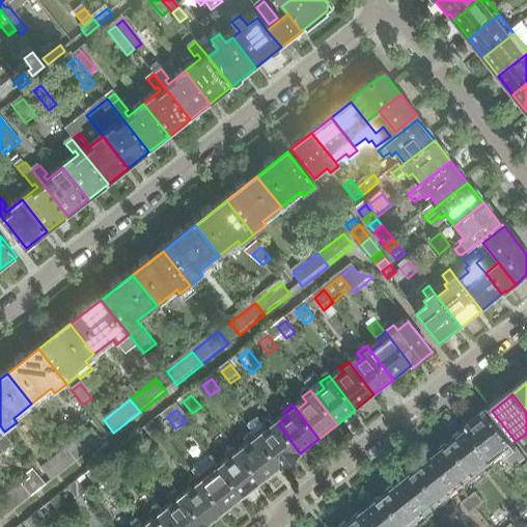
[(491,416),(470,433),(494,462),(504,453),(508,458),(518,450),(491,416)]
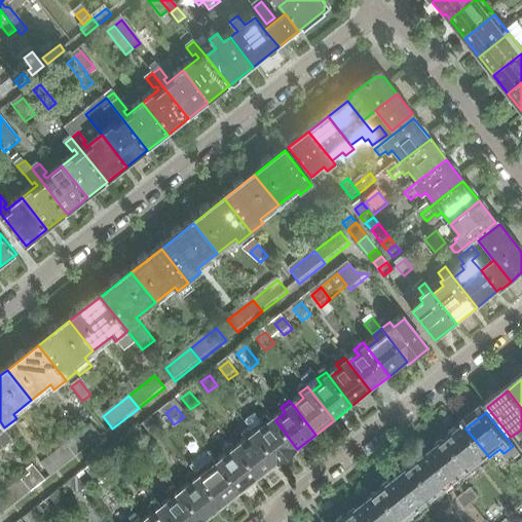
[(247,424),(252,431),(256,436),(280,467),(298,451),(297,449),(275,420),(270,415),(261,422),(257,417),(247,424)]
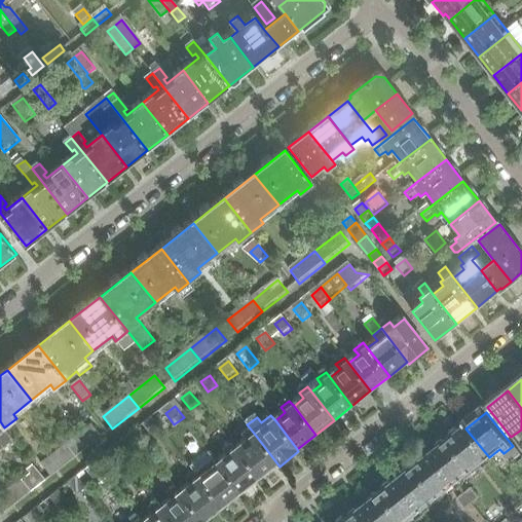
[(0,421),(0,446),(3,450),(14,441),(4,427),(0,421)]
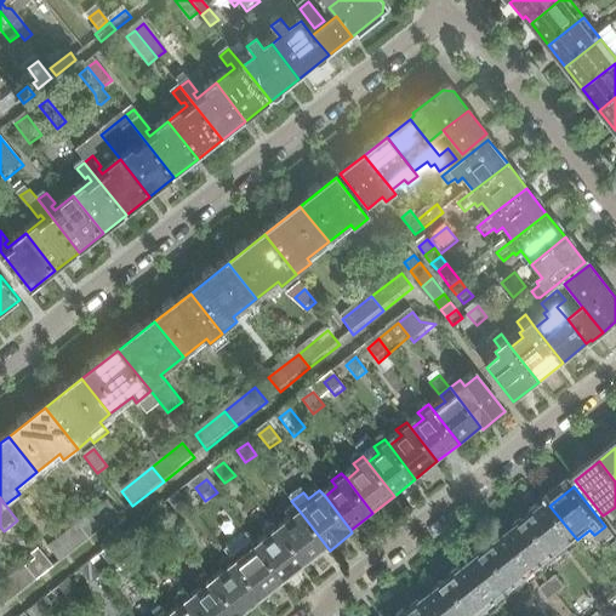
[(184,497),(174,505),(184,518),(194,511),(184,497)]
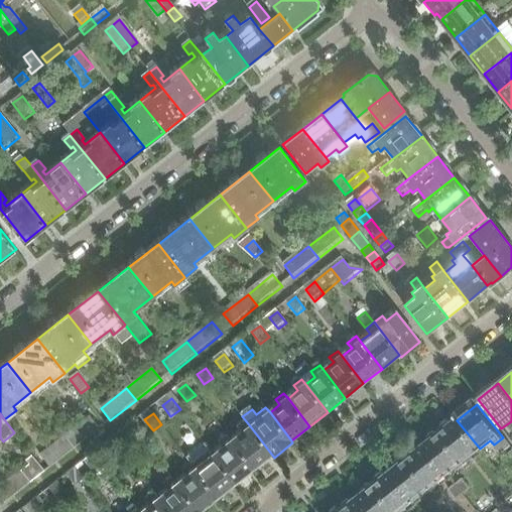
[(66,437),(75,450),(100,429),(91,417),(66,437)]
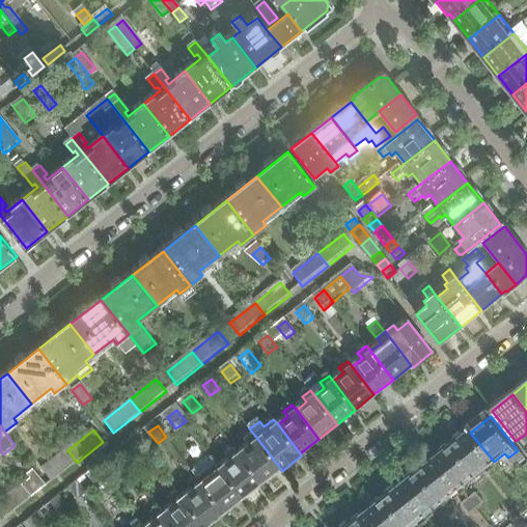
[(494,462),(470,433),(437,459),(461,488),(494,462)]
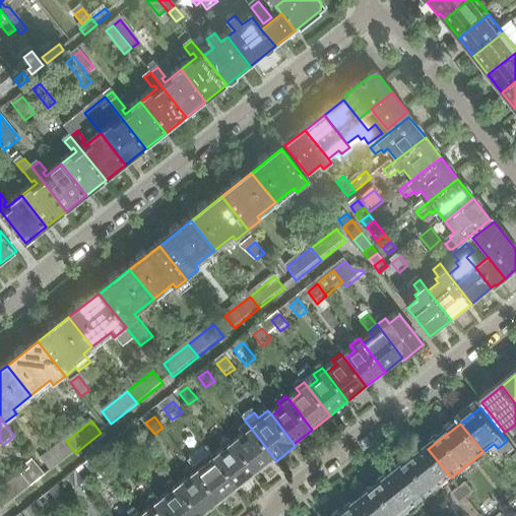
[(234,446),(255,473),(274,459),(276,461),(253,431),(249,426),(240,432),(245,437),(234,446)]
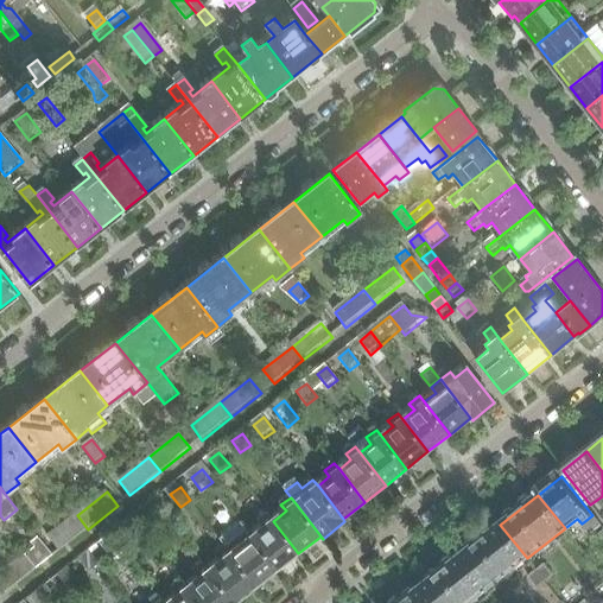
[(159,502),(148,511),(159,525),(170,516),(159,502)]
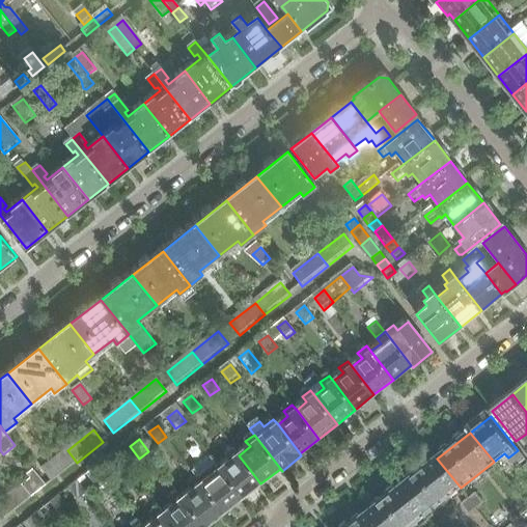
[(230,462),(220,470),(242,499),(260,483),(239,455),(234,449),(225,456),(230,462)]
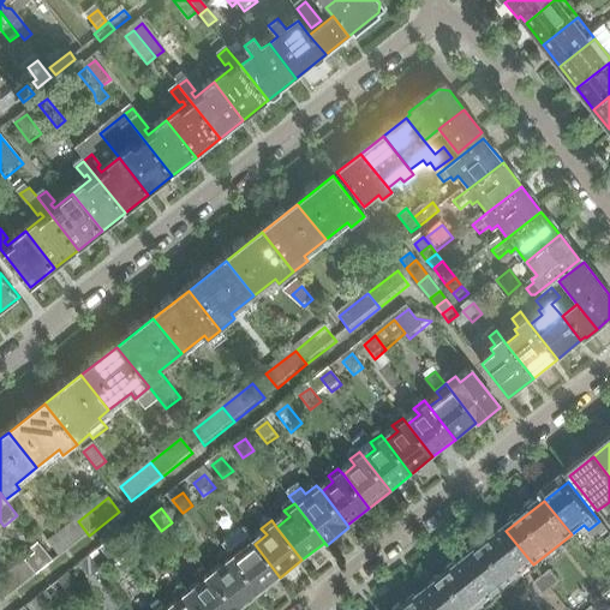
[(59,558),(89,536),(78,521),(48,544),(59,558)]
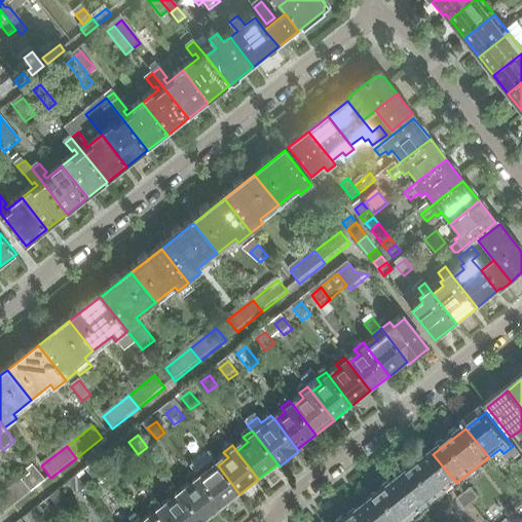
[(118,450),(109,457),(119,470),(128,462),(118,450)]
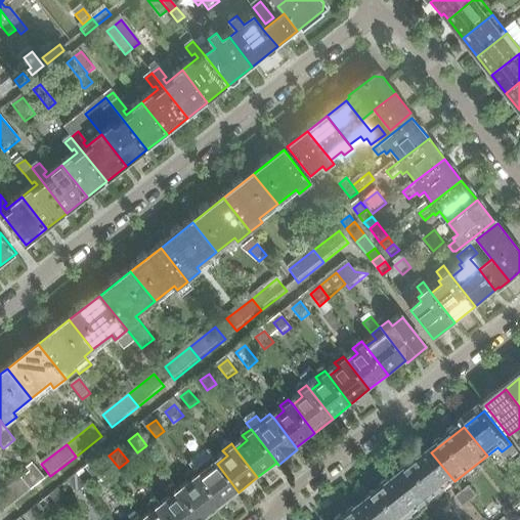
[(519,453),(517,450),(509,458),(519,471),(519,453)]
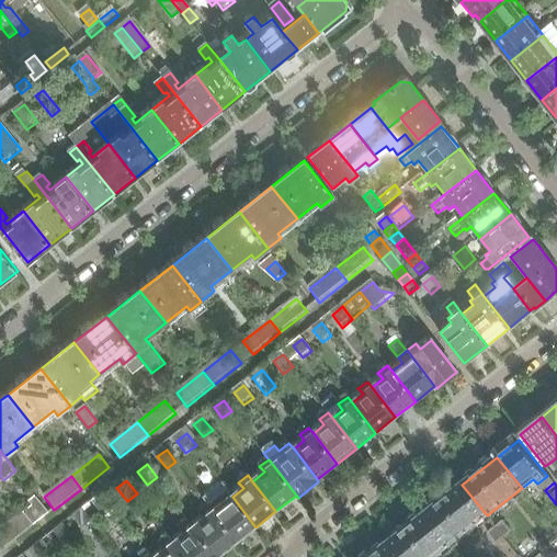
[(425,513),(451,544),(487,515),(462,485),(425,513)]
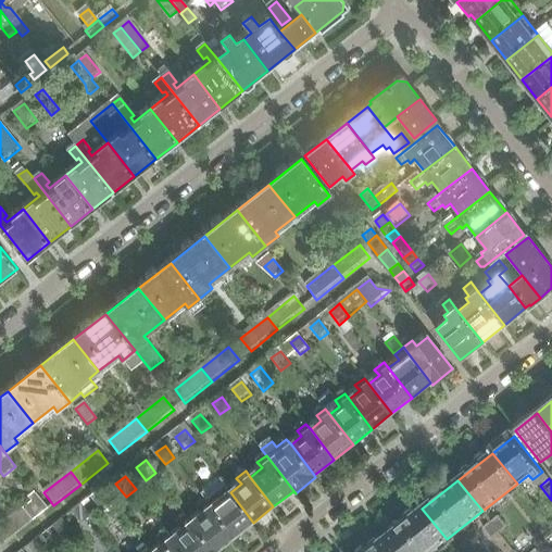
[(207,501),(235,537),(253,523),(230,492),(222,483),(203,497),(207,501)]
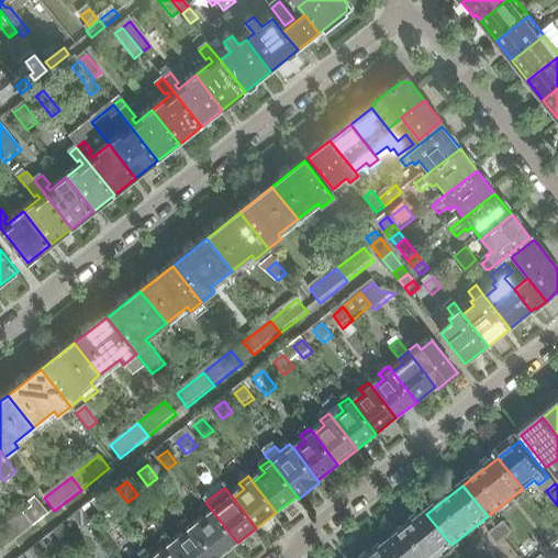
[(108,497),(97,504),(107,517),(116,510),(108,497)]
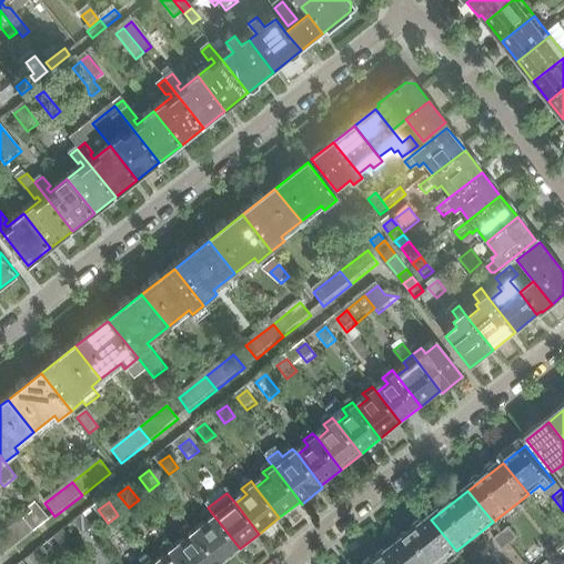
[(24,521),(34,533),(49,521),(37,504),(31,510),(34,513),(24,521)]
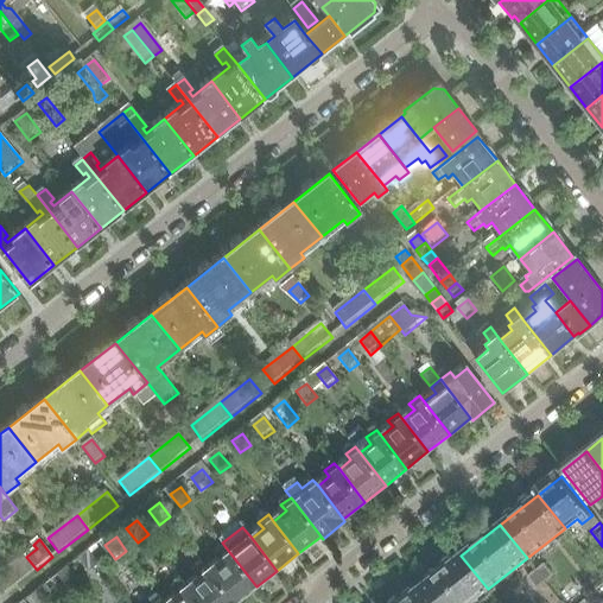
[(221,562),(210,571),(233,602),(237,602),(256,586),(226,547),(216,556),(221,562)]
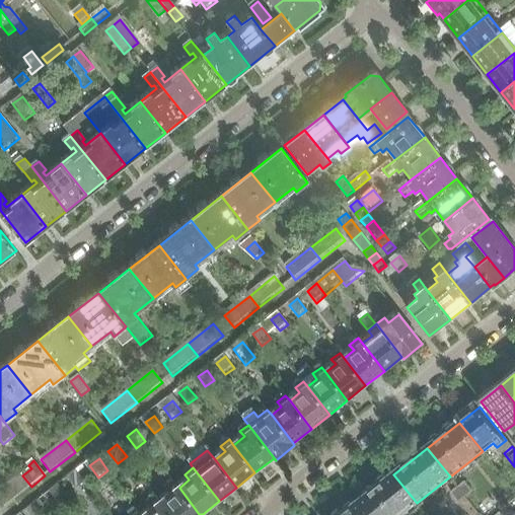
[(88,485),(79,473),(71,481),(80,492),(88,485)]
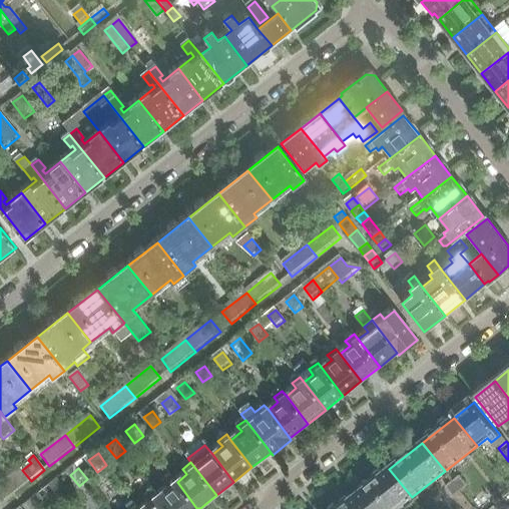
[(21,469),(4,482),(14,494),(31,481),(22,470),(21,469)]
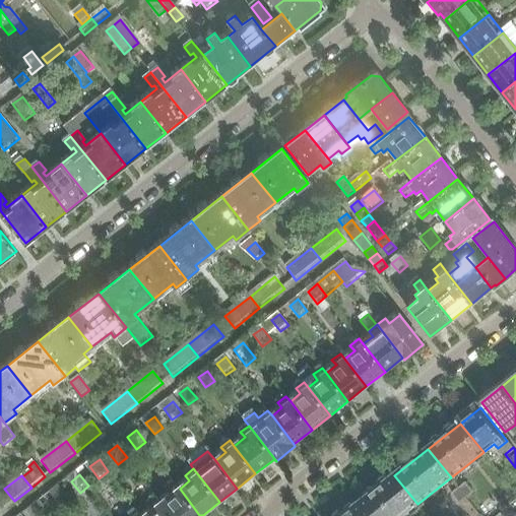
[(394,475),(362,501),(373,515),(402,515),(417,504),(394,475)]
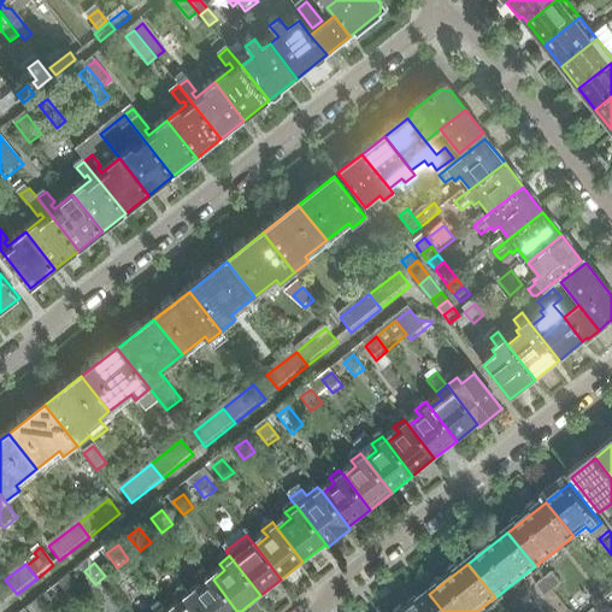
[(236,611),(213,580),(207,572),(198,580),(204,587),(192,596),(204,611),(236,611)]
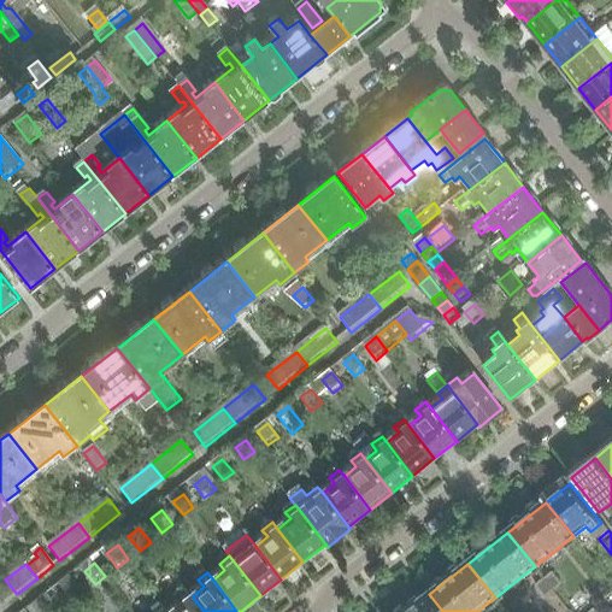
[(566,588),(557,576),(548,582),(558,594),(566,588)]
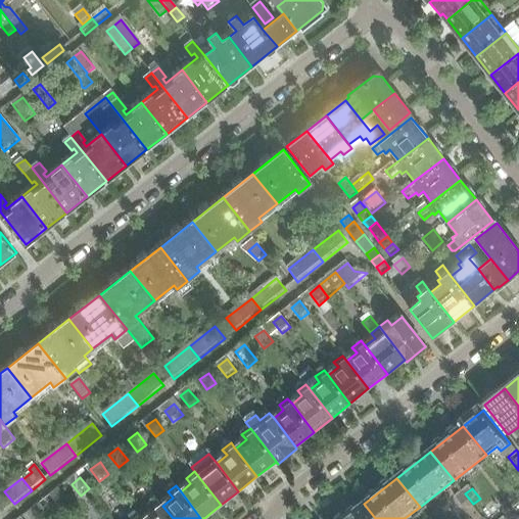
[(62,490),(53,498),(63,509),(72,502),(62,490)]
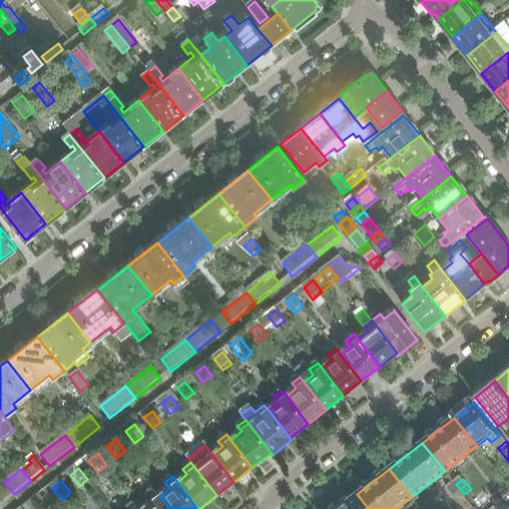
[(0,504),(14,494),(4,482),(0,486),(0,504)]
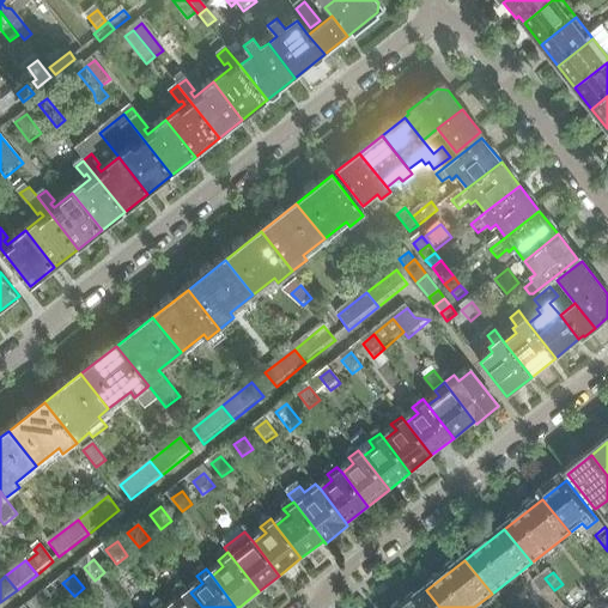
[(554,590),(545,578),(536,585),(546,597),(554,590)]
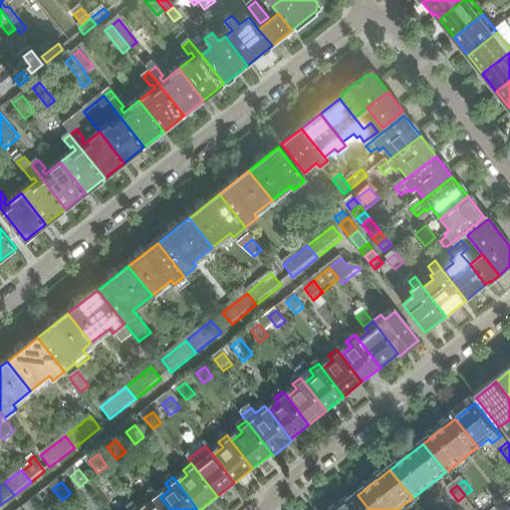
[(170,509),(160,497),(156,491),(147,498),(151,503),(143,509),(170,509)]
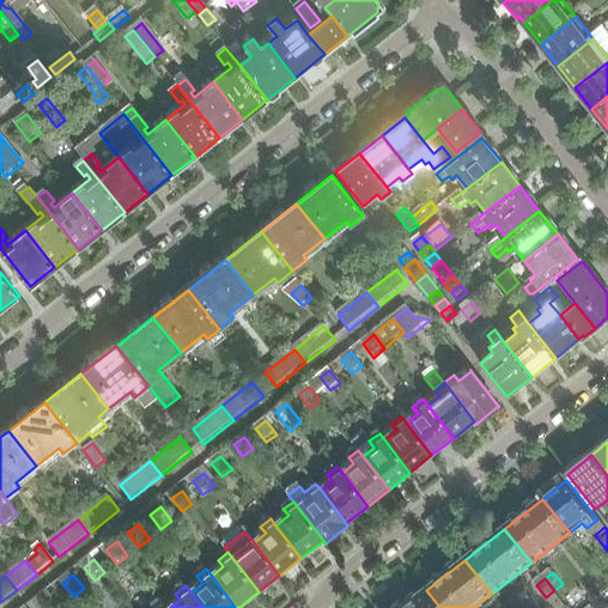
[(439,607),(426,590),(403,607),(439,607)]
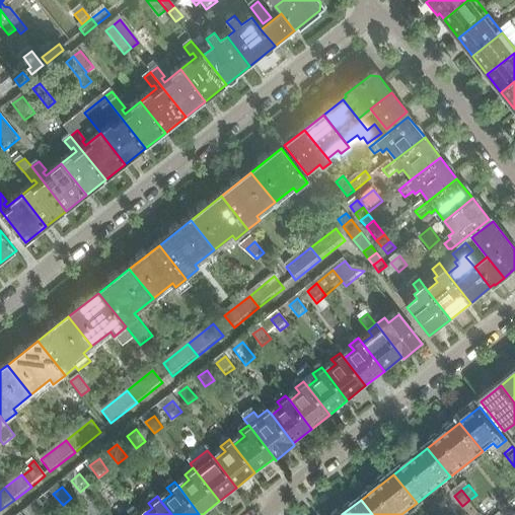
[(50,514),(52,513),(43,502),(29,512),(31,514),(50,514)]
